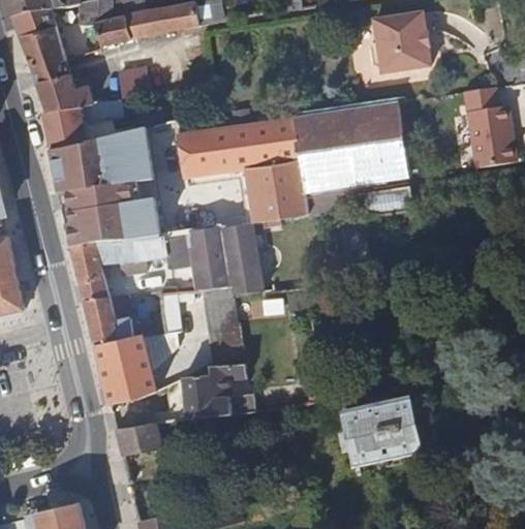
[(76,2),(86,0),(6,0),(12,17),(51,8),(76,2)]
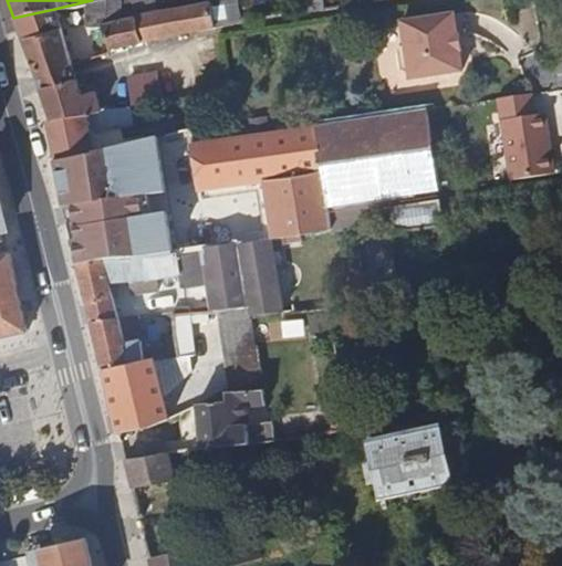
[(92,0),(82,2),(83,22),(90,24),(102,24),(114,22),(114,0),(92,0)]
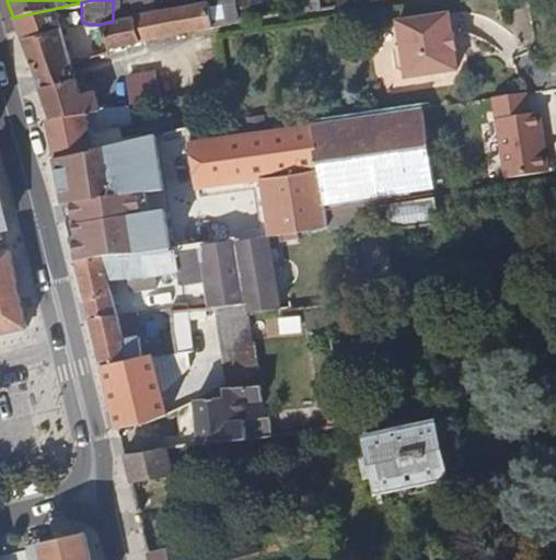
[(317,11),(315,0),(287,0),(291,15),(317,11)]
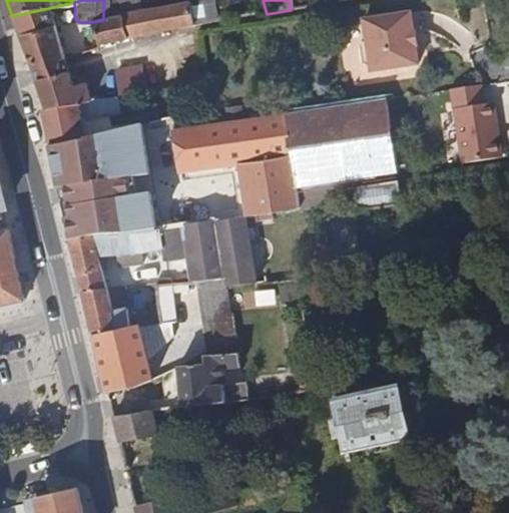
[(119,17),(123,40),(191,26),(188,3),(119,17)]
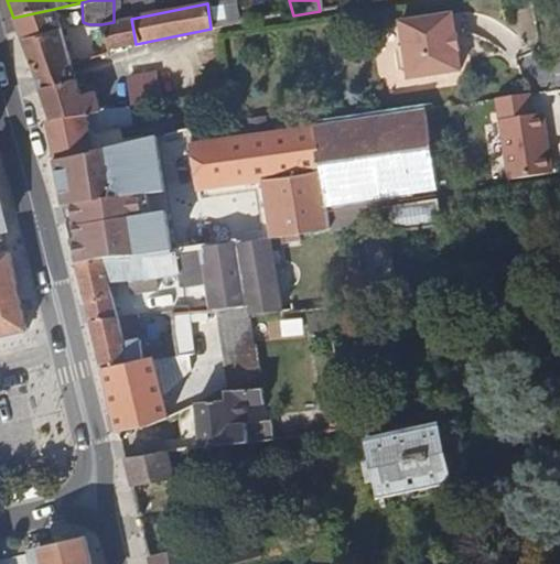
[(39,89),(72,79),(67,64),(54,9),(13,18),(34,73),(39,89)]
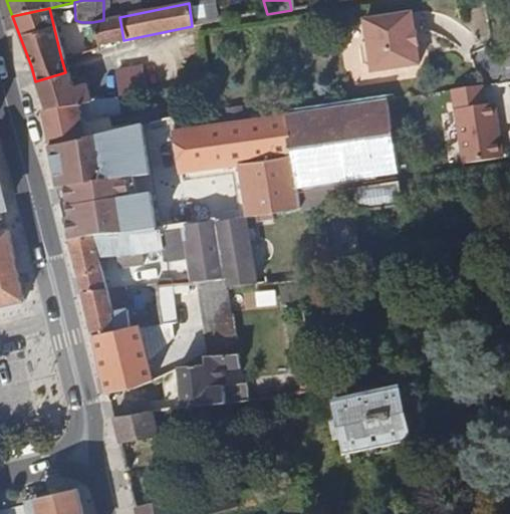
[(352,47),(354,59),(411,50),(410,45),(413,45),(411,29),(408,29),(405,12),(357,19),(360,39),(352,47)]
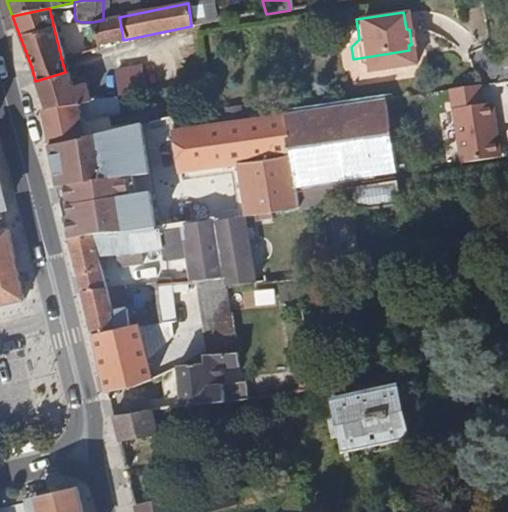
[(95,48),(123,40),(119,17),(103,20),(92,22),(95,48)]
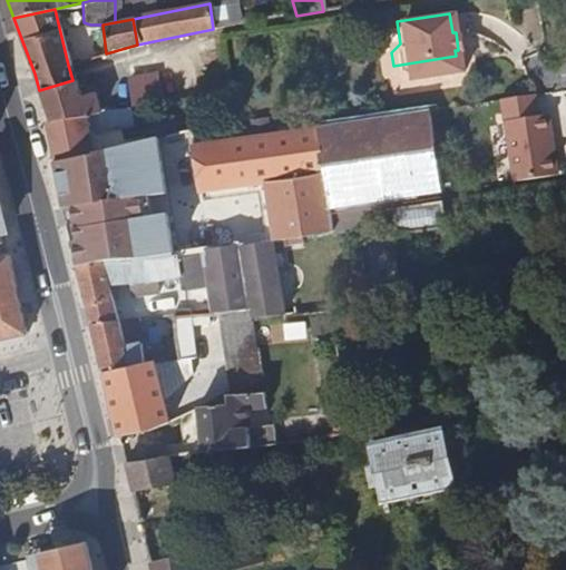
[(106,53),(103,25),(90,25),(95,57),(106,53)]
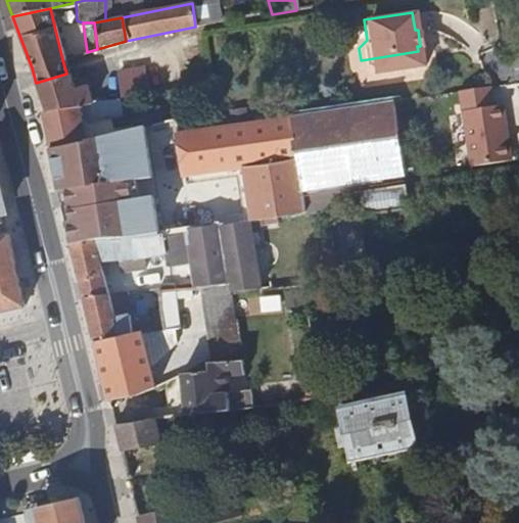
[(418,51),(361,60),(361,63),(371,69),(372,72),(420,65),(418,51)]
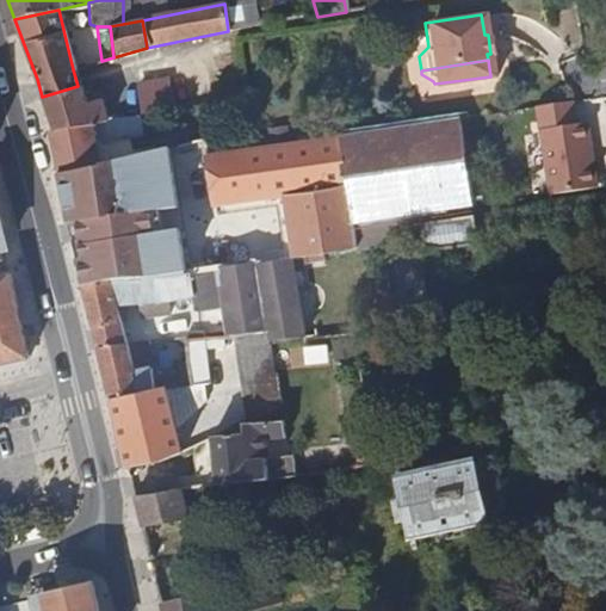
[(147,87),(155,115),(167,113),(164,85),(147,87)]
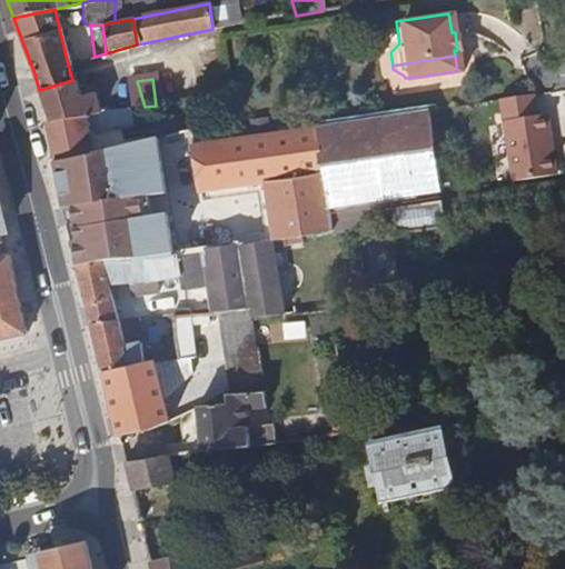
[(72,80),(39,90),(48,123),(81,116),(92,113),(89,97),(77,98),(72,80)]
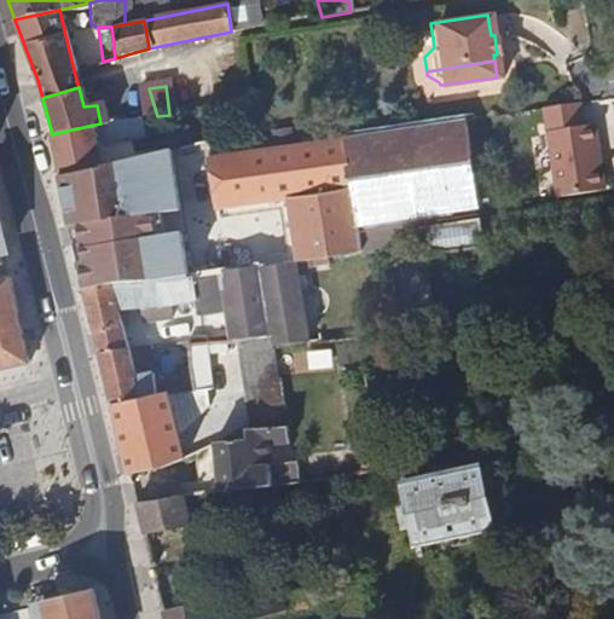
[(138,119),(156,116),(157,116),(149,88),(135,90),(138,119)]
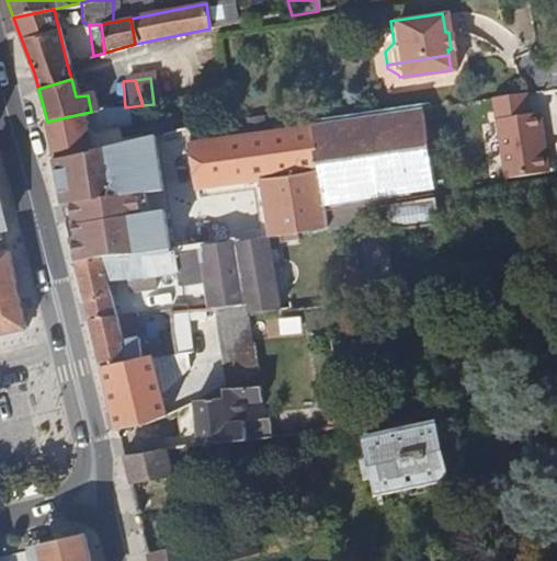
[(115,81),(116,109),(118,109),(125,107),(123,81),(115,81)]
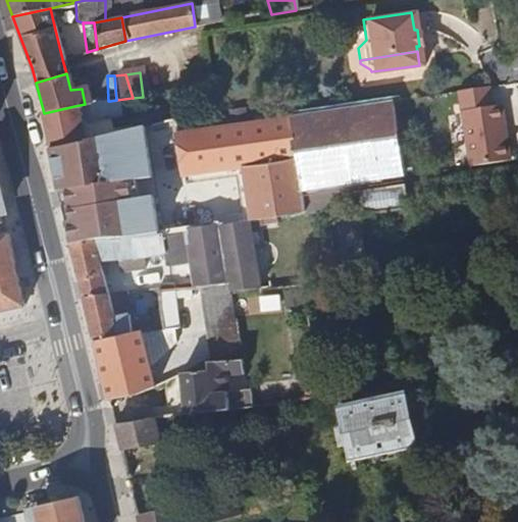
[(488,106),(485,86),(457,91),(469,166),(507,161),(499,105),(488,106)]
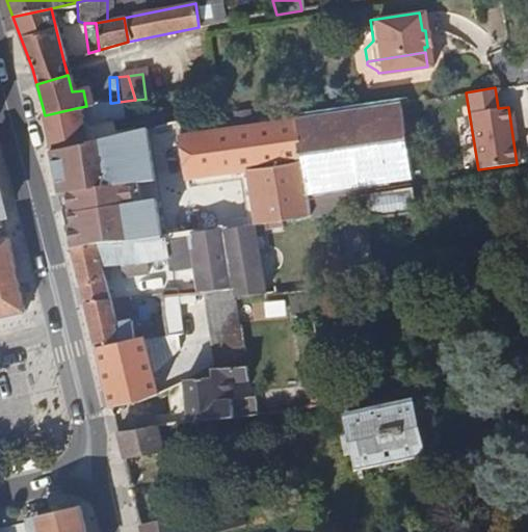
[(41,116),(48,151),(84,145),(87,145),(115,139),(110,121),(122,118),(119,102),(110,103),(94,105),(86,106),(76,108),(45,115),(41,116)]
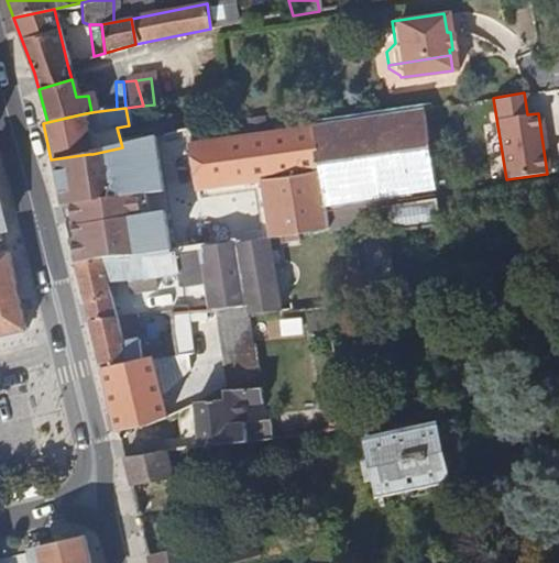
[(424,109),(210,143),(199,144),(207,189),(260,183),(265,216),(269,238),(327,229),(325,207),(369,200),(435,190),(424,109)]
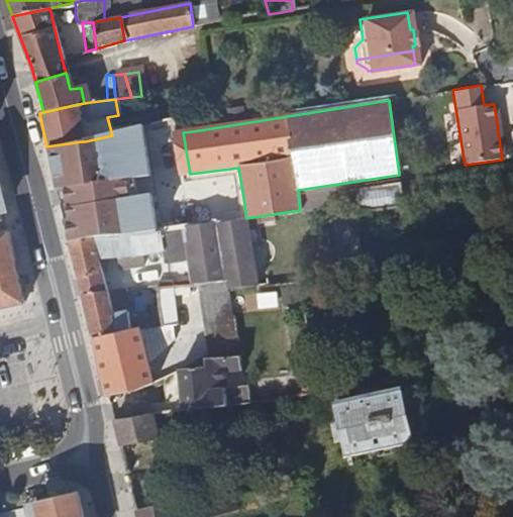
[(183,132),(193,131),(192,121),(174,123),(176,133),(183,132)]
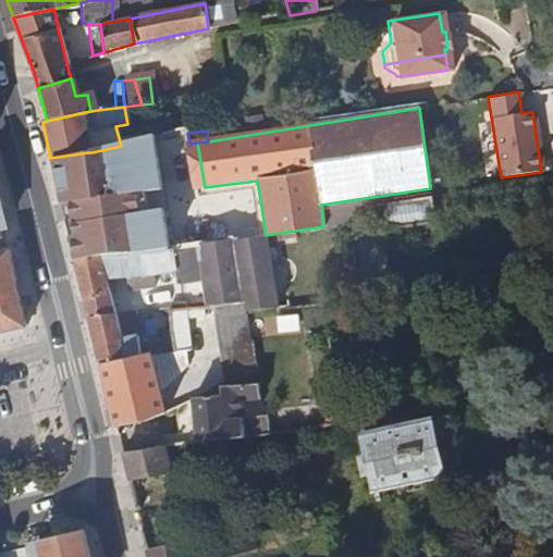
[(142,226),(137,194),(160,190),(152,138),(121,146),(91,152),(88,152),(50,158),(61,203),(69,202),(73,236),(69,237),(75,261),(102,257),(167,249),(163,224),(142,226)]
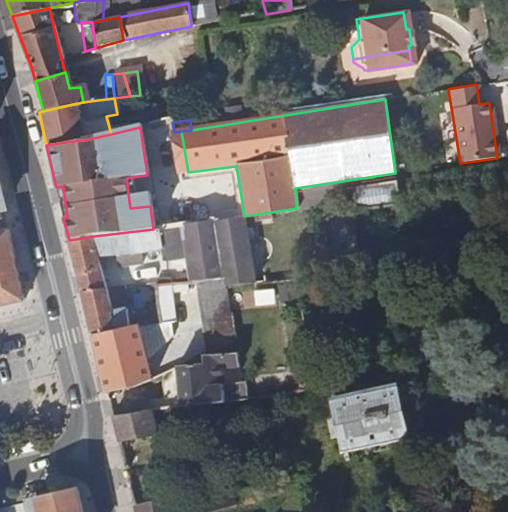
[(399,201),(396,179),(344,187),(348,209),(399,201)]
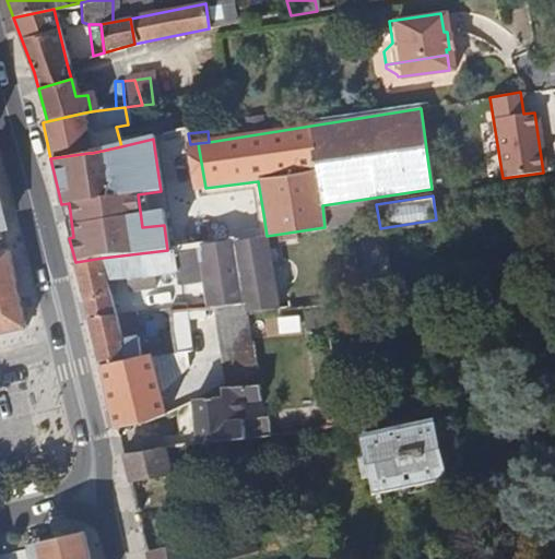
[(369,222),(366,199),(322,205),(325,227),(369,222)]
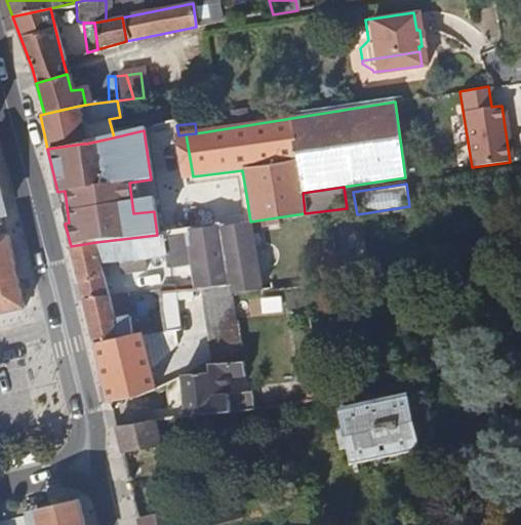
[(221,226),(228,283),(230,282),(230,289),(252,287),(243,223),(221,226)]
